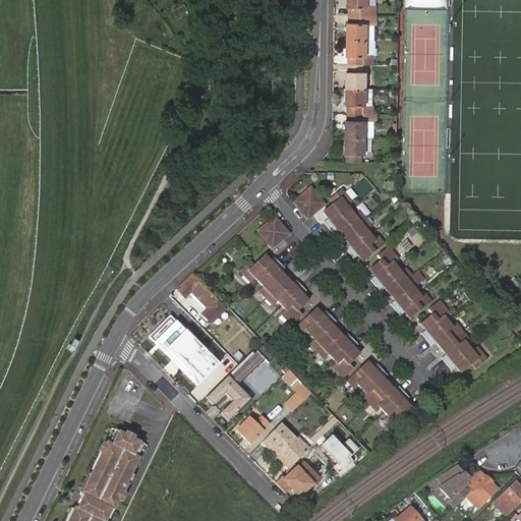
[(364,7),(364,0),(346,0),(346,8),(350,8),(349,15),(362,15),(362,7),(364,7)]
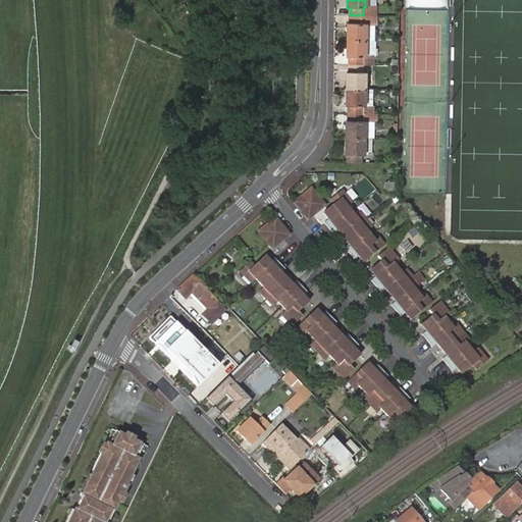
[(363,22),(363,15),(350,15),(350,22),(347,22),(347,39),(365,40),(365,22),(363,22)]
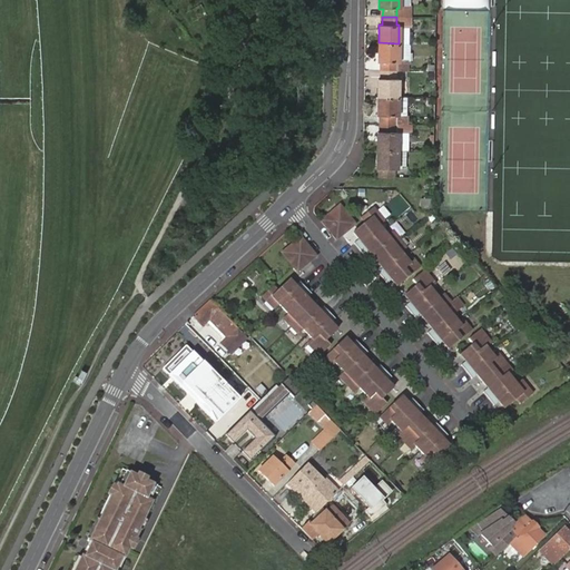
[(399,60),(399,43),(379,42),(379,60),(381,60),(381,69),(395,70),(395,60),(399,60)]
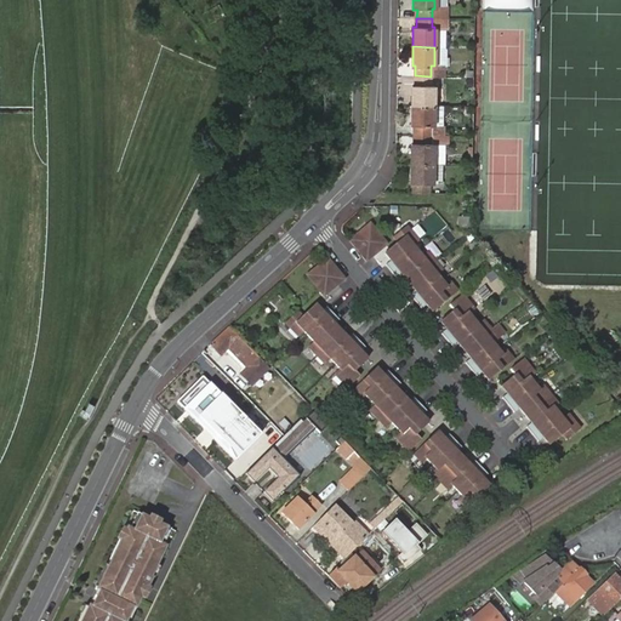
[(431,84),(431,77),(415,75),(415,84),(412,84),(411,106),(433,106),(434,84),(431,84)]
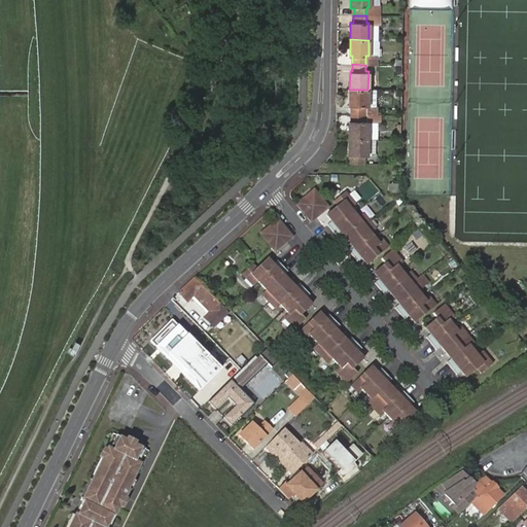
[(367,106),(367,90),(349,90),(349,106),(352,106),(352,114),(364,114),(365,106),(367,106)]
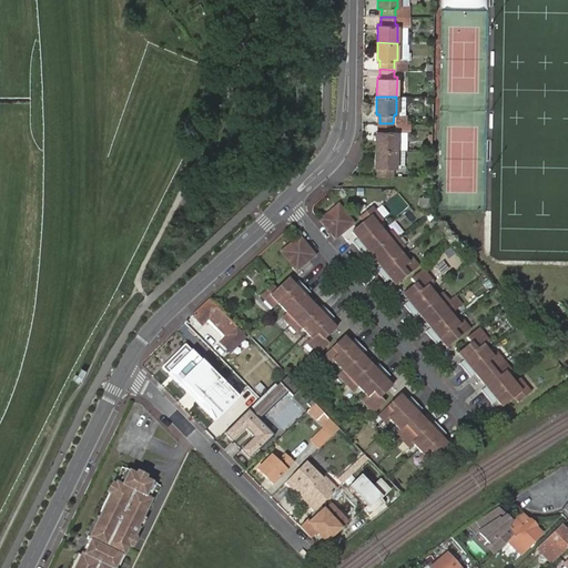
[(393,132),(393,123),(379,123),(379,131),(376,131),(375,149),(395,149),(396,132),(393,132)]
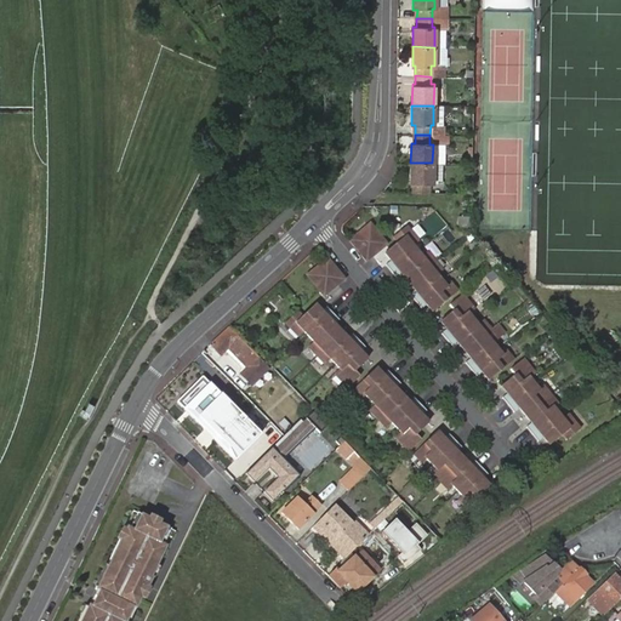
[(414,183),(414,193),(428,193),(429,183),(432,183),(432,163),(410,163),(410,183),(414,183)]
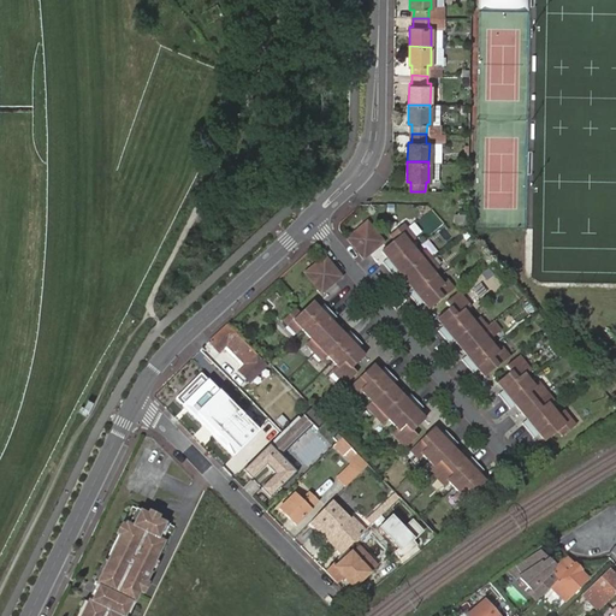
[(455,227),(469,227),(469,215),(456,215),(455,227)]
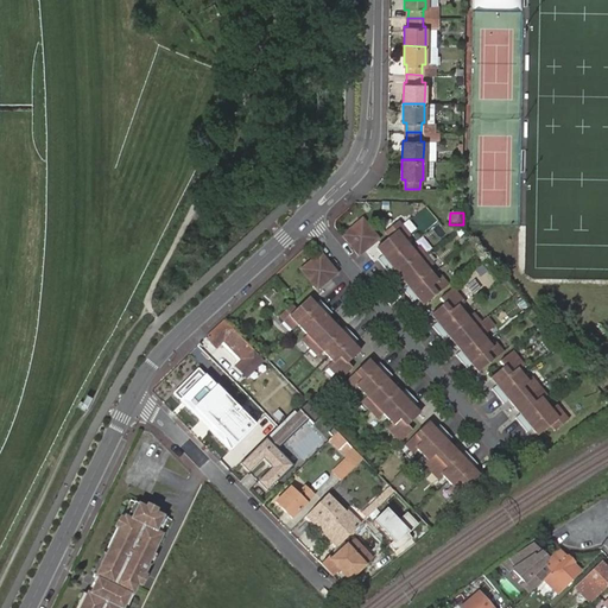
[(363,217),(349,228),(352,230),(359,225),(363,219),(363,217)]
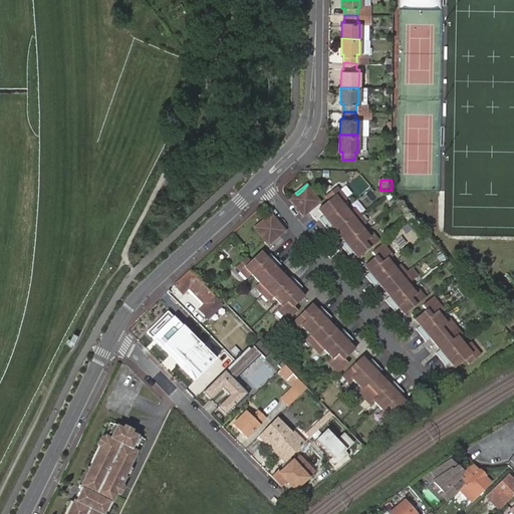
[(321,202),(307,185),(303,190),(297,195),(295,193),(289,197),(304,216),(308,213),(307,209),(309,207),(313,209),(321,202)]
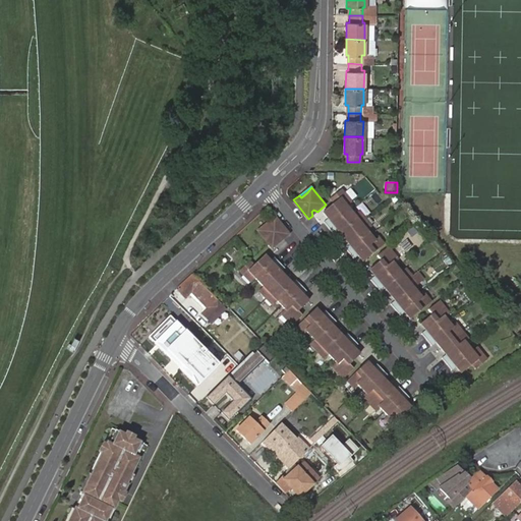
[(354,215),(347,207),(352,203),(341,189),(330,199),(334,204),(325,211),(330,217),(327,220),(322,223),(332,235),(337,232),(340,229),(346,235),(350,241),(347,244),(343,247),(353,261),(358,256),(361,254),(366,261),(385,244),(379,236),(374,239),(367,231),(372,228),(358,211),(354,215)]
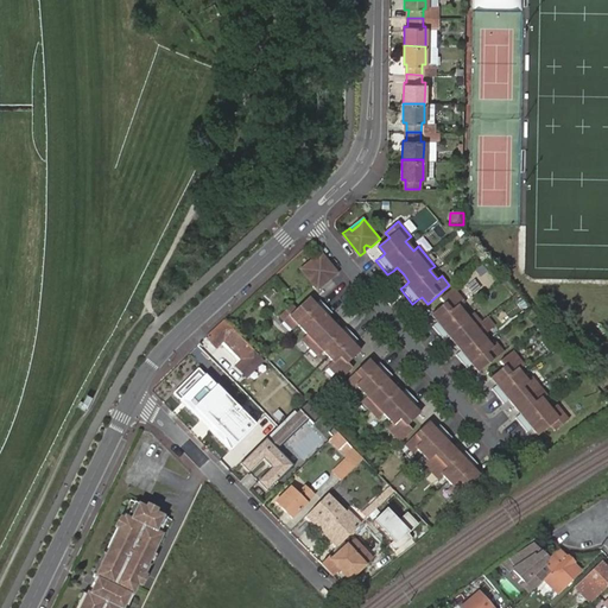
[(375,248),(381,257),(385,253),(379,246),(375,248)]
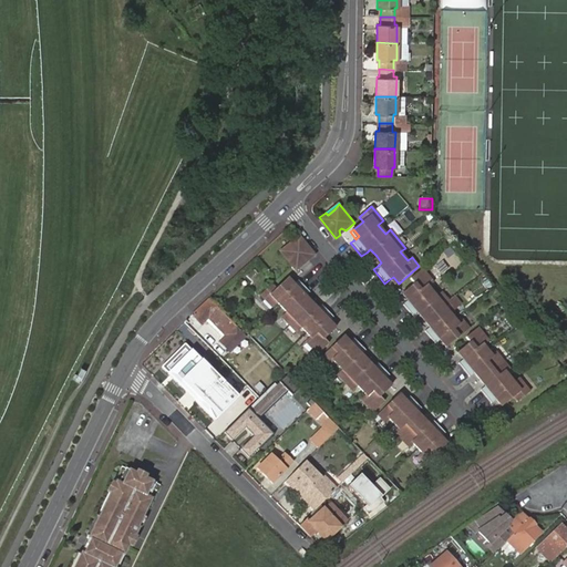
[(317,254),(300,234),(294,238),(288,247),(282,254),(296,270),(306,263),(305,260),(307,258),(310,259),(317,254)]
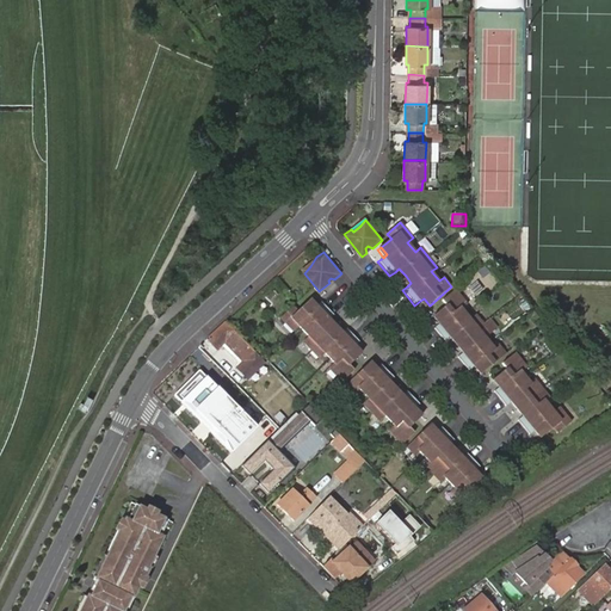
[(301,270),(304,273),(310,266),(316,257),(301,270)]
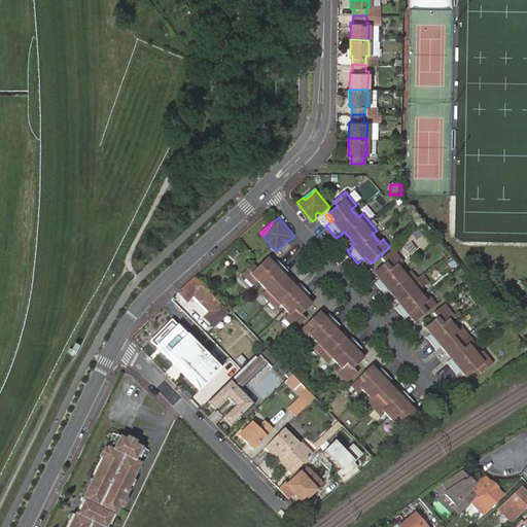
[(347,241),(350,238),(344,232),(341,235),(347,241)]
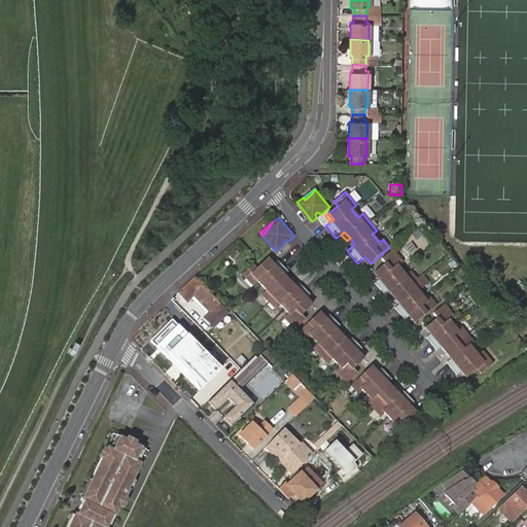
[(409,256),(416,247),(407,241),(400,250),(409,256)]
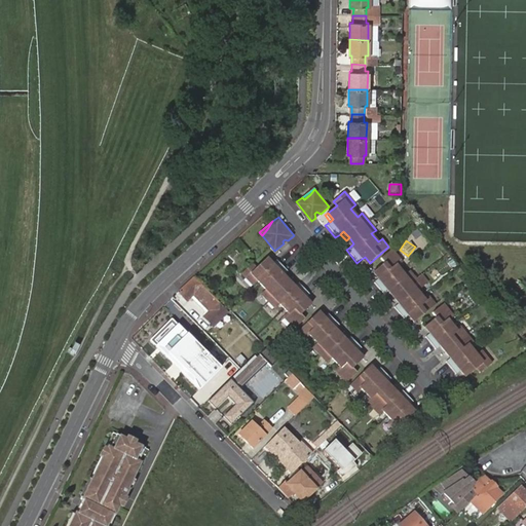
[(404,273),(398,265),(402,261),(392,250),(381,259),(384,263),(375,270),(381,276),(378,279),(373,284),(383,295),(387,292),(391,289),(397,296),(401,301),(399,303),(393,307),(405,321),(409,316),(412,314),(416,320),(435,303),(428,296),(424,299),(418,291),(422,287),(409,270),(404,273)]
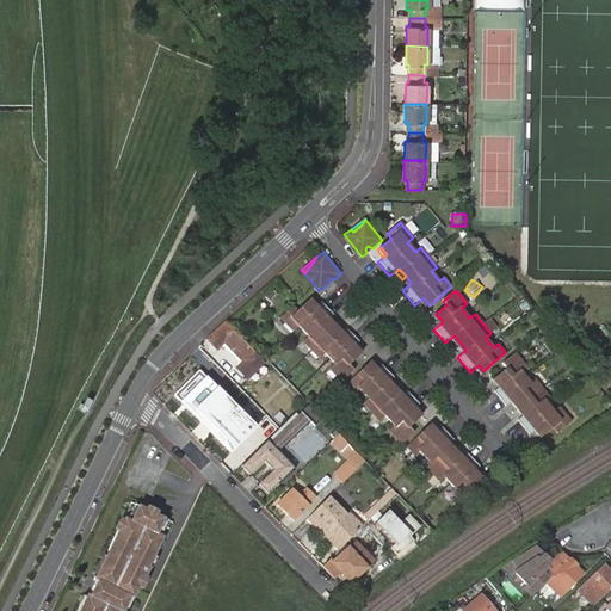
[(312,298),(308,302),(315,308),(318,306),(312,298)]
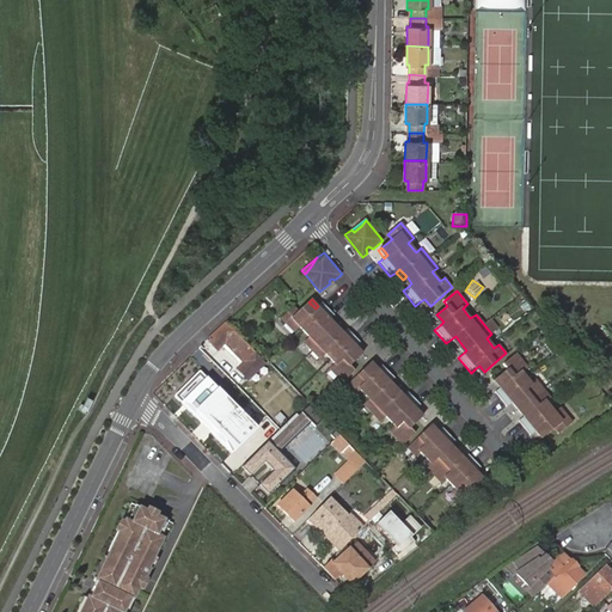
[(427,310),(430,306),(424,299),(421,301),(427,310)]
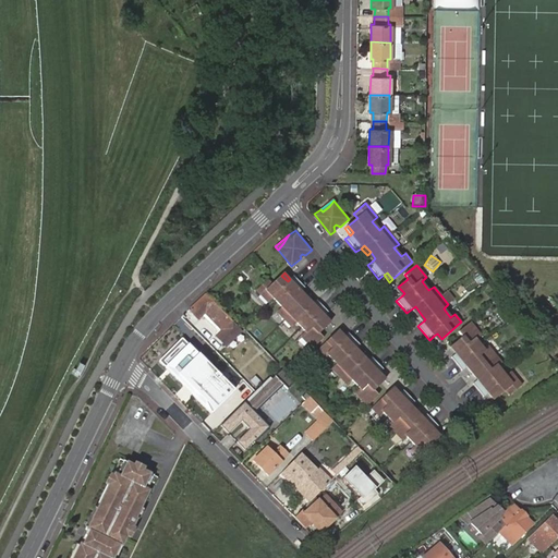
[(310,306),(305,301),(299,294),(302,291),(306,288),(294,275),(290,279),(288,281),(281,276),(274,283),(268,278),(256,289),(268,303),(274,298),(282,306),(277,311),(291,326),(296,322),(305,330),(300,336),(312,349),(324,338),(319,334),(328,326),(323,318),(325,316),(329,312),(318,299),(313,303),(310,306)]
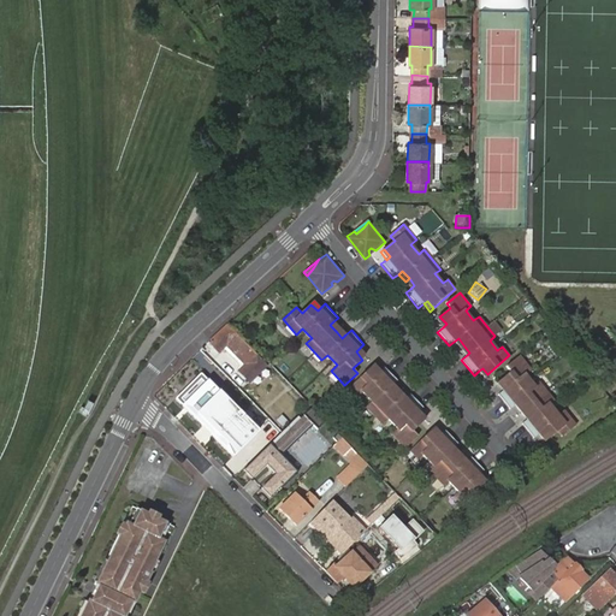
[(436,319),(443,327),(446,324),(439,317),(436,319)]
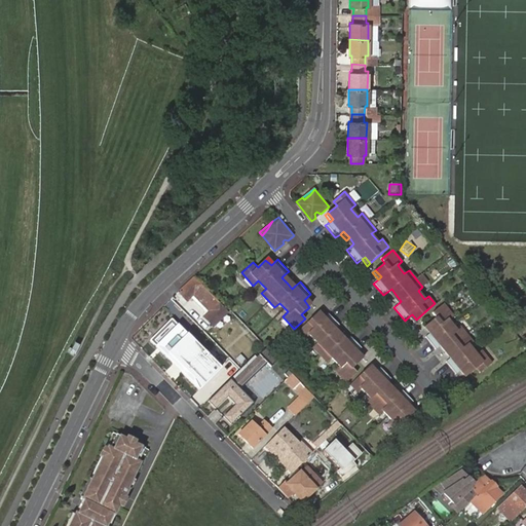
[(285,274),(282,277),(288,284),(291,280),(285,274)]
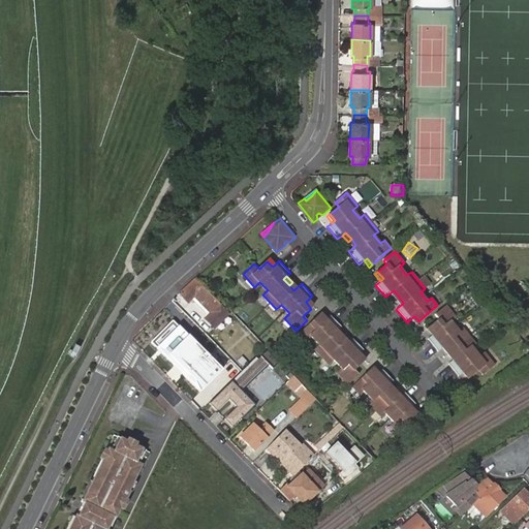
[(196,278),(181,291),(190,302),(197,294),(213,312),(207,318),(215,327),(228,313),(196,278)]
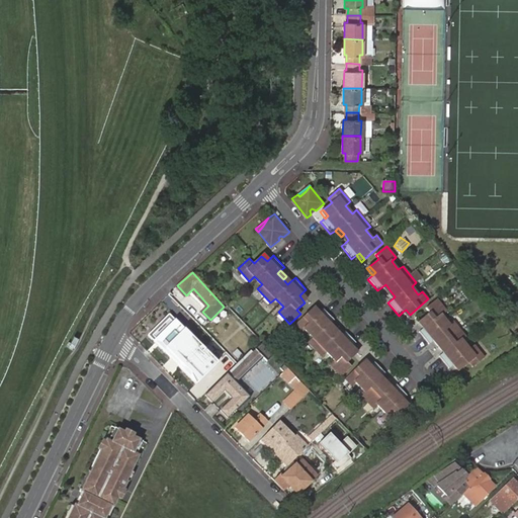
[(387,293),(391,291),(385,284),(381,287),(387,293)]
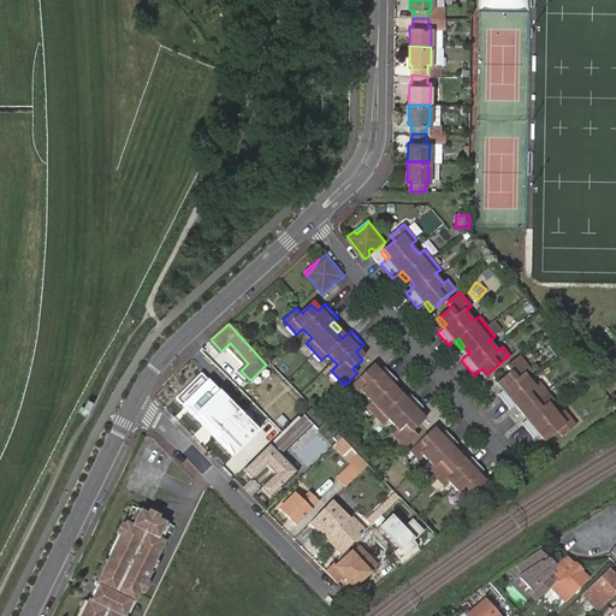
[(366,356),(359,349),(356,351),(362,360),(366,356)]
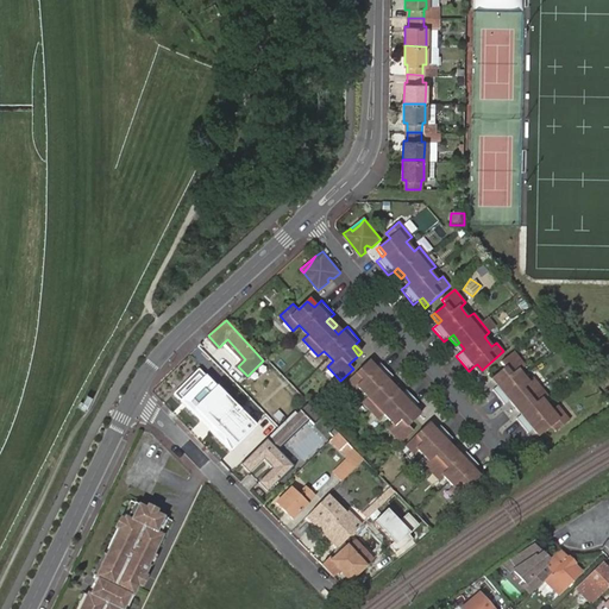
[(547,397),(532,377),(527,382),(519,372),(525,368),(513,352),(500,363),(503,368),(495,376),(500,383),(497,385),(491,390),(504,405),(509,401),(513,399),(519,406),(523,412),(521,415),(515,419),(528,433),(533,429),(535,426),(542,434),(552,426),(557,432),(570,420),(557,407),(552,412),(544,401),(547,397)]
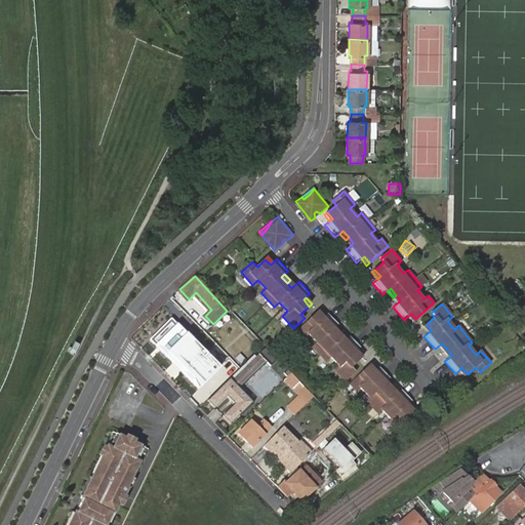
[(319,311),(315,314),(321,320),(324,317),(319,311)]
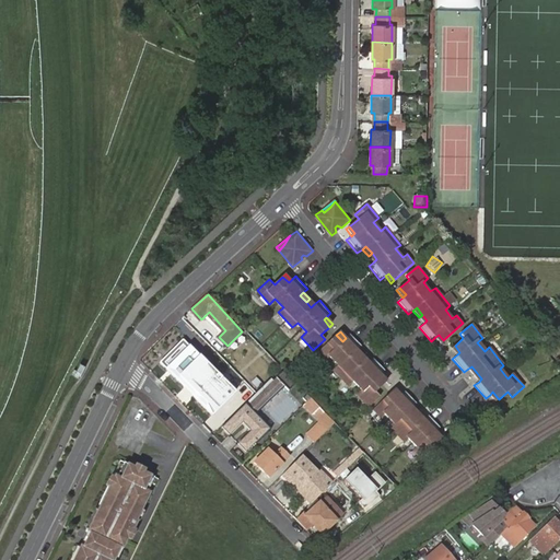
[(333,370),(348,387),(353,382),(361,391),(356,395),(368,409),(380,397),(375,393),(383,385),(376,377),(380,375),(385,371),(373,359),(370,363),(365,366),(361,360),(354,353),(358,350),(362,347),(350,334),(346,338),(342,341),(336,335),(317,351),(325,361),(329,357),(338,365),(333,370)]
